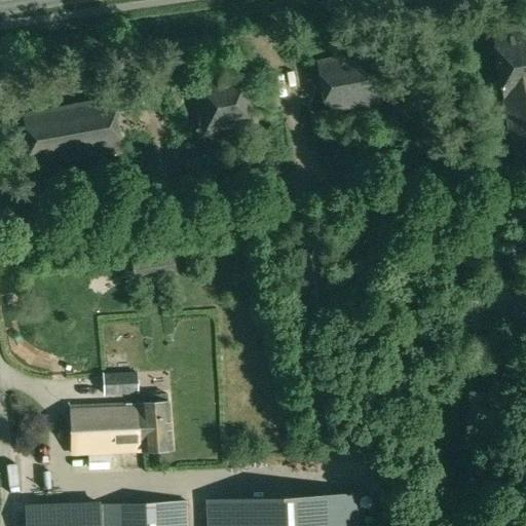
[(485,16),(474,20),(476,34),(487,31),(485,16)]
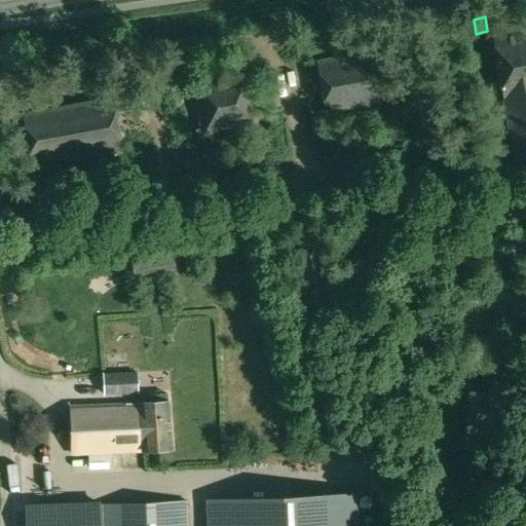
[(516,25),(491,29),(517,171),(525,168),(525,31),(518,33),(516,25)]
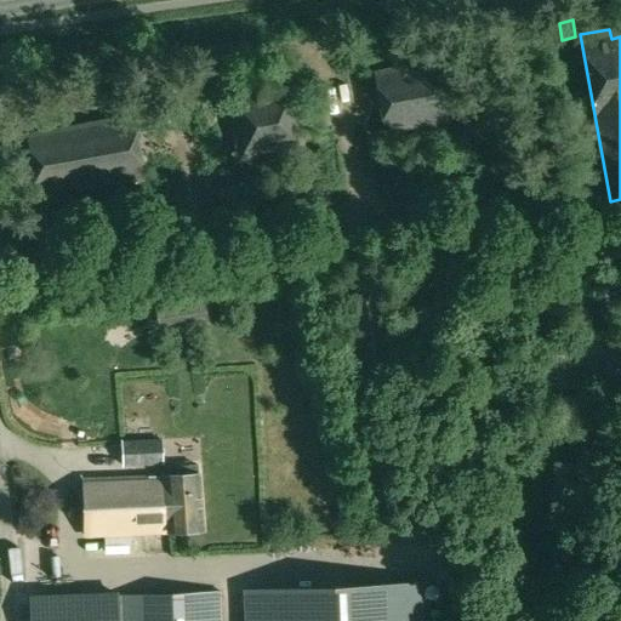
[(436,61),(375,73),(386,134),(446,123),(436,61)]
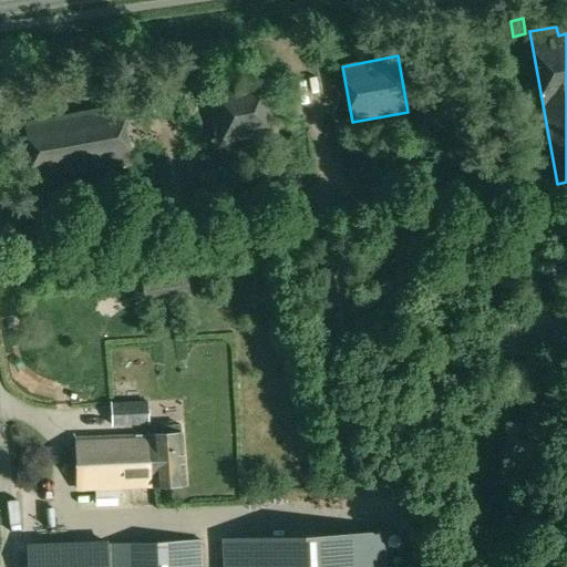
[(267,80),(208,90),(218,146),(277,136),(267,80)]
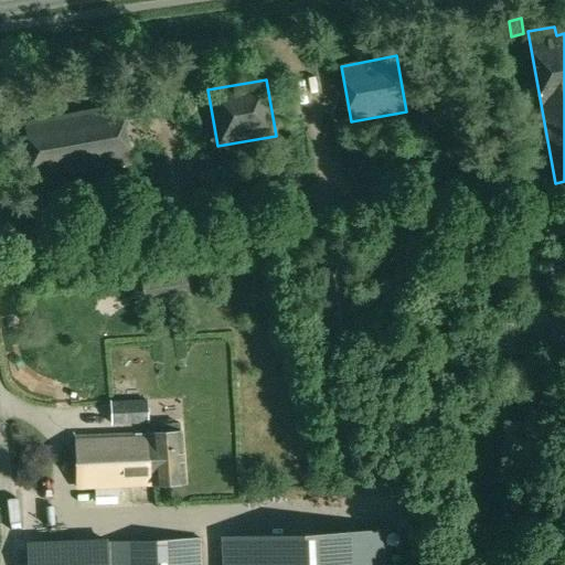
[(121,106),(25,123),(35,179),(130,162),(121,106)]
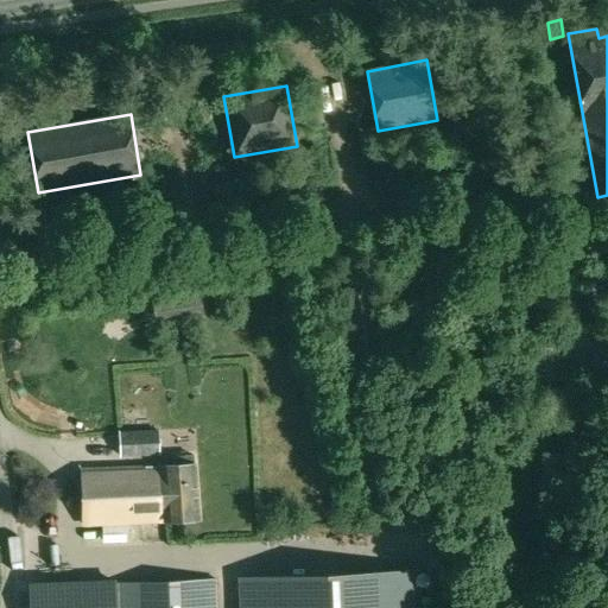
[(428,139),(380,149),(382,163),(430,153),(428,139)]
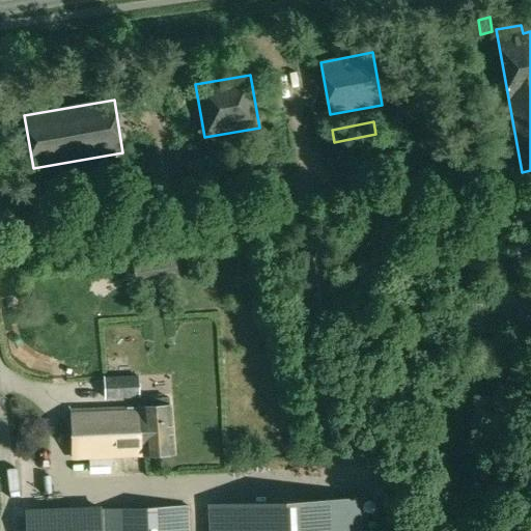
[(235,146),(207,151),(210,164),(238,159),(235,146)]
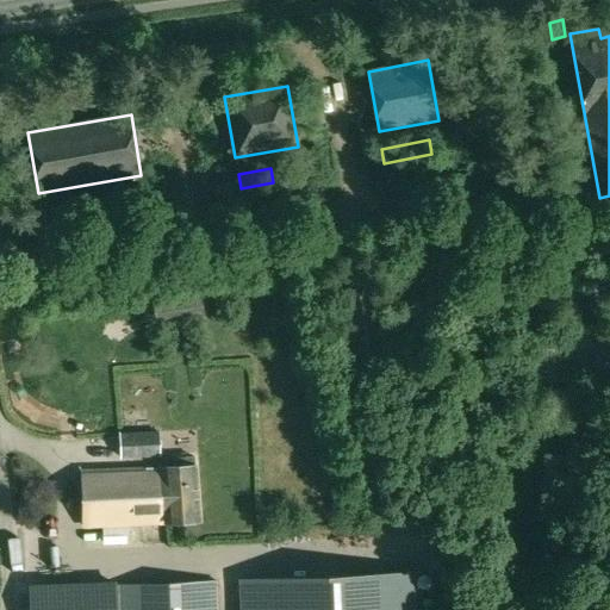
[(144,192),(112,198),(114,211),(147,205),(144,192)]
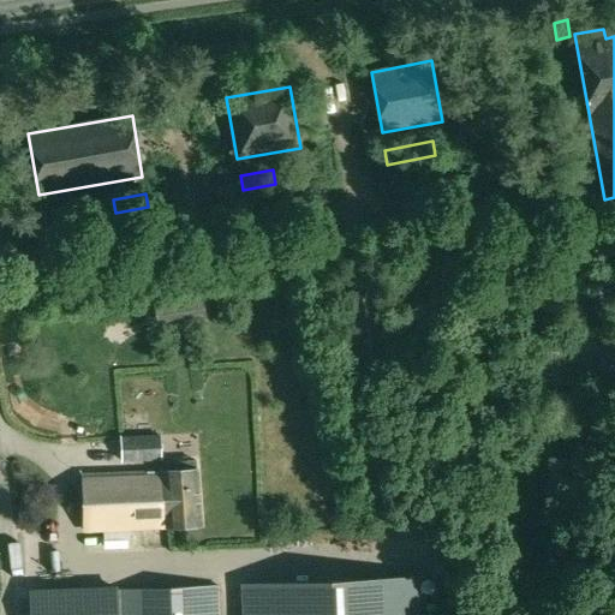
[(201,286),(153,293),(156,317),(156,323),(204,317),(204,311),(203,302),(201,286)]
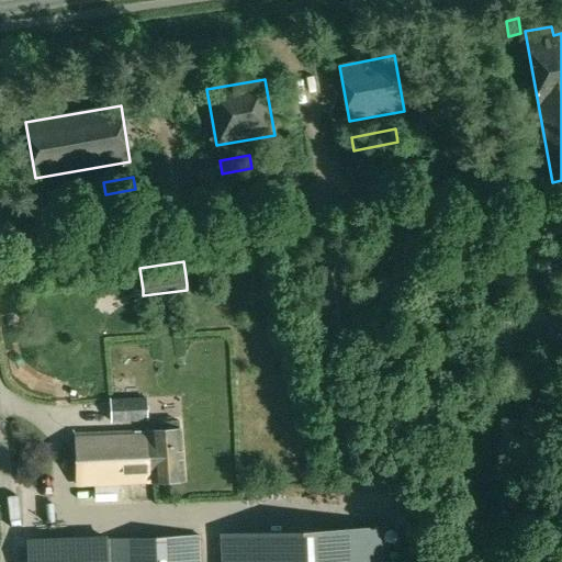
[(561,299),(546,301),(553,366),(561,363),(561,299)]
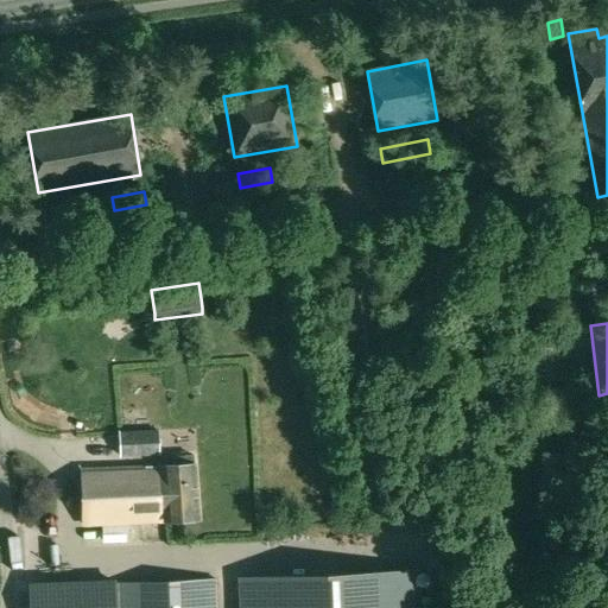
[(158,430),(119,432),(119,438),(120,453),(120,457),(159,455),(158,443),(158,430)]
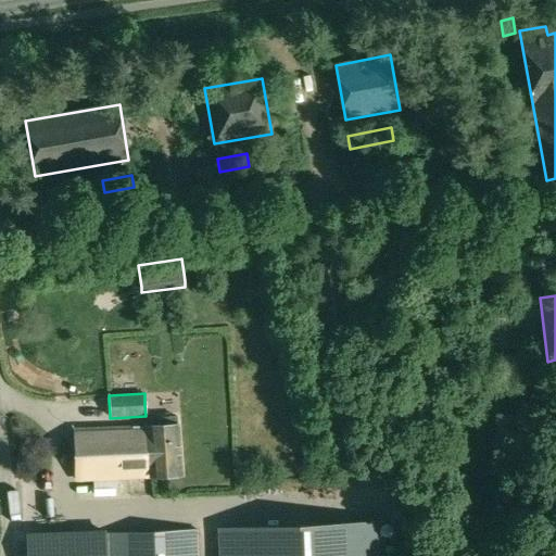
[(146,427),(74,430),(76,480),(150,477),(150,476),(180,475),(177,416),(162,417),(162,427),(146,428),(146,427)]
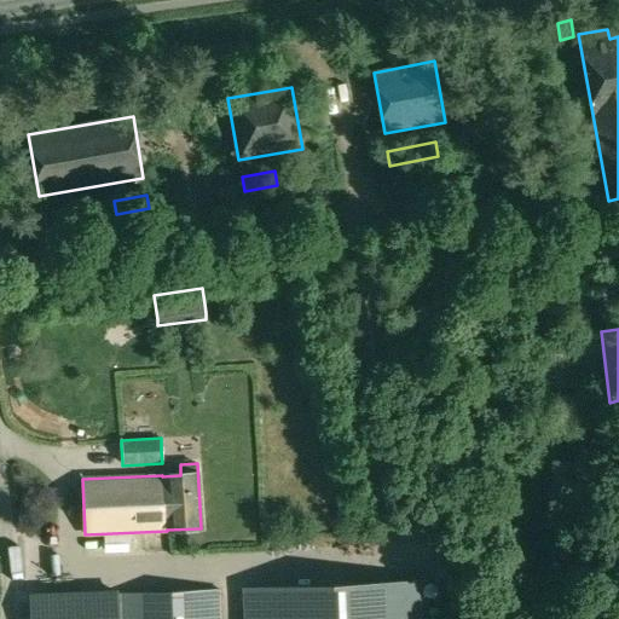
[(417,618),(416,582),(247,589),(247,618),(417,618)]
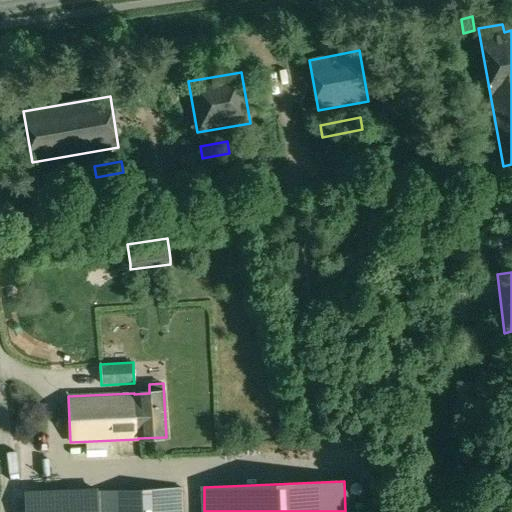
[(97,511),(97,488),(24,491),(24,511),(97,511)]
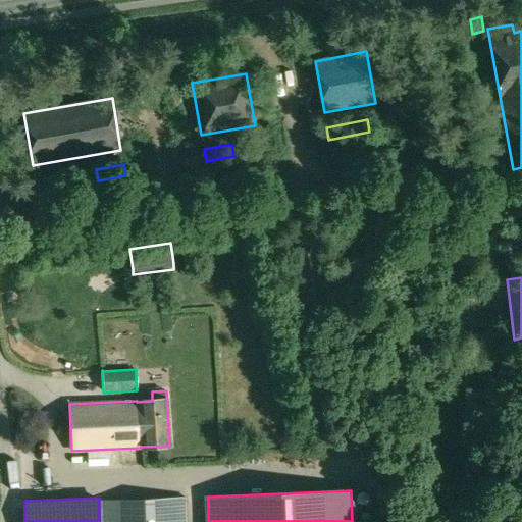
[(185,521),(185,499),(103,502),(104,521),(185,521)]
